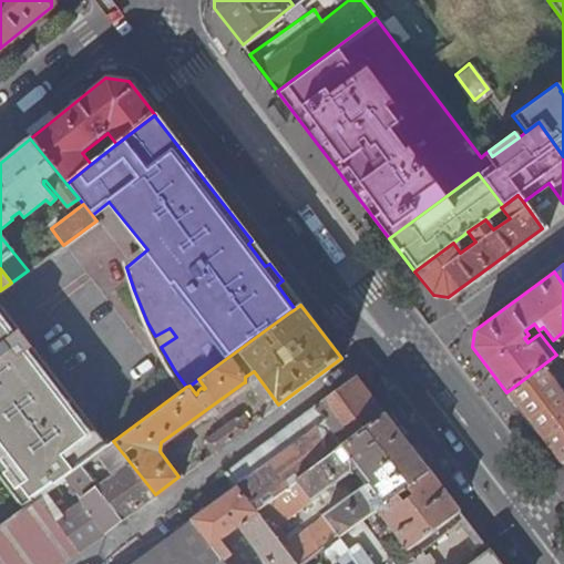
[(0,478),(22,508),(36,498),(43,491),(63,478),(80,465),(103,449),(0,306),(0,478)]
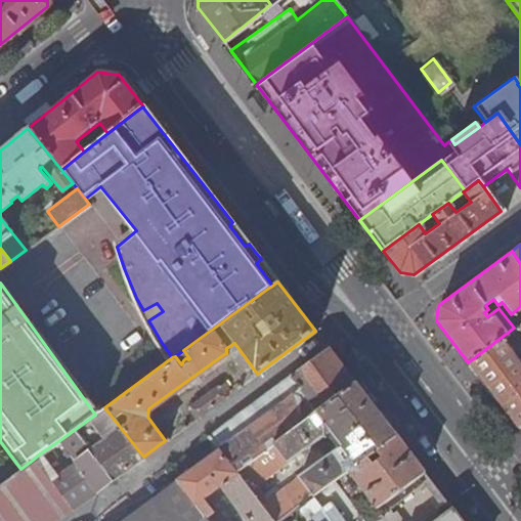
[(157,303),(143,310),(148,320),(163,311),(157,303)]
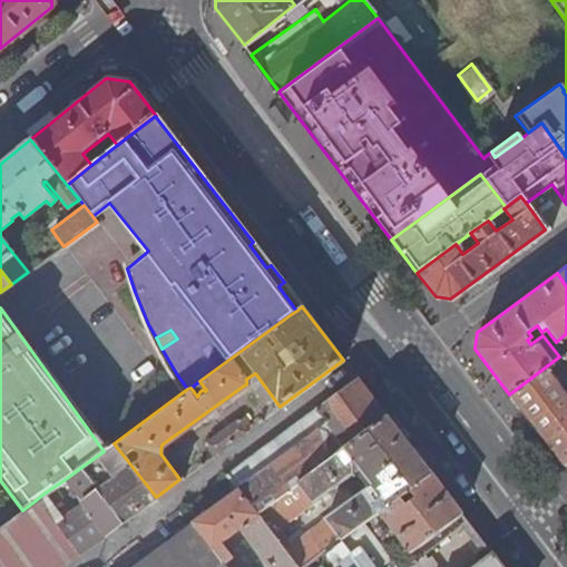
[(563,465),(566,461),(566,351),(559,357),(509,394),(563,465)]
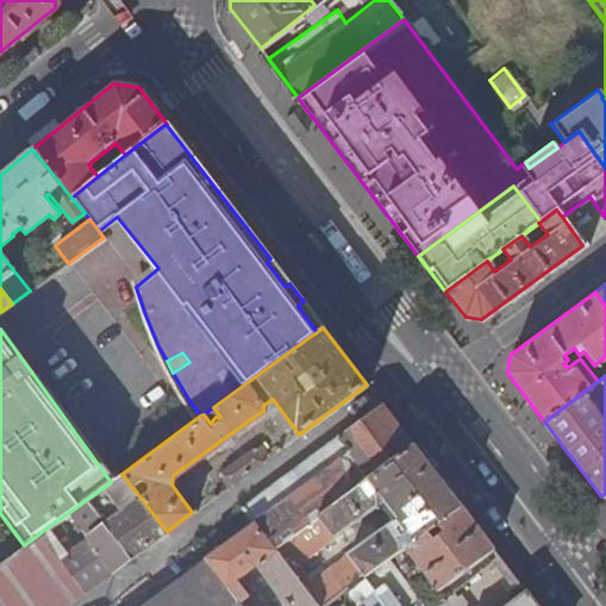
[(274,549),(413,445),(381,404),(241,506),(252,520),(274,549)]
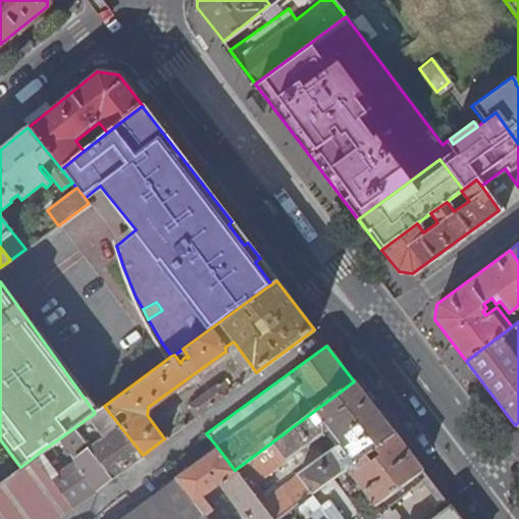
[(347,468),(394,433),(354,381),(235,470),(249,488),(254,484),(324,433),(335,448),(266,499),(260,503),(273,518),(276,518),(296,506),(298,504),(333,478),(347,468)]
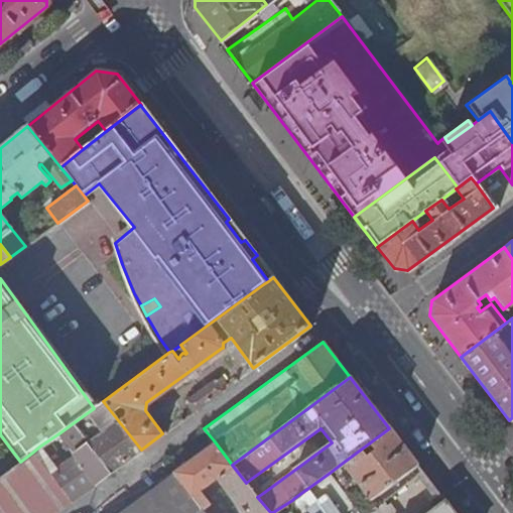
[(185,401),(193,411),(223,390),(216,380),(212,379),(186,398),(185,401)]
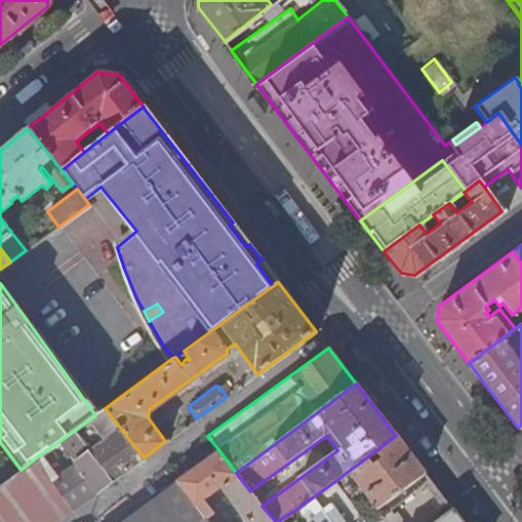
[(85,444),(89,450),(112,480),(144,457),(105,408),(95,415),(74,431),(85,444)]
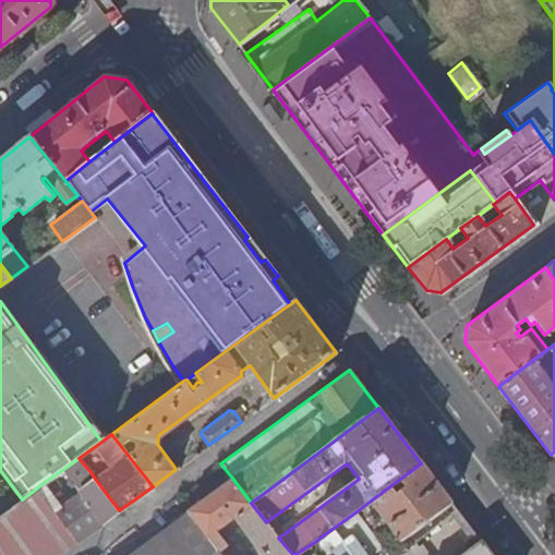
[(79,458),(62,470),(74,484),(91,472),(79,458)]
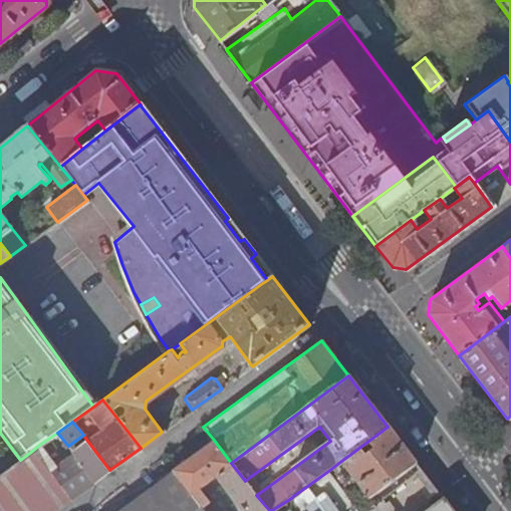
[(368,497),(416,463),(388,427),(341,461),(368,497)]
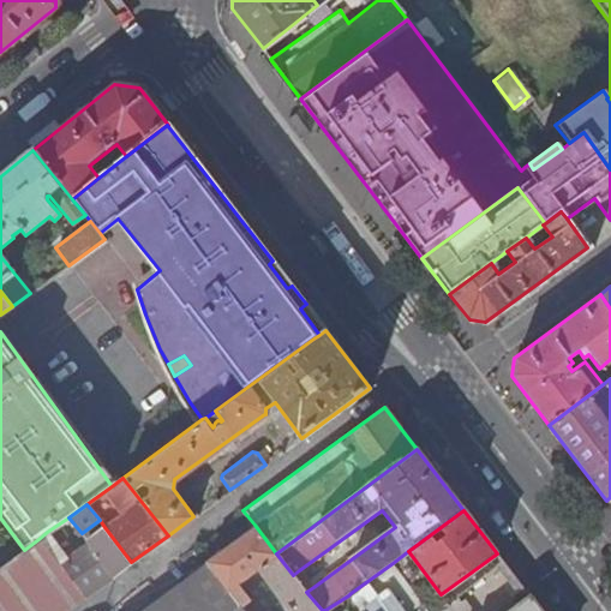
[(293,575),(276,553),(255,525),(205,561),(207,562),(244,610),(258,610),(237,582),(257,568),(291,610),(322,610),(306,592),(293,575)]
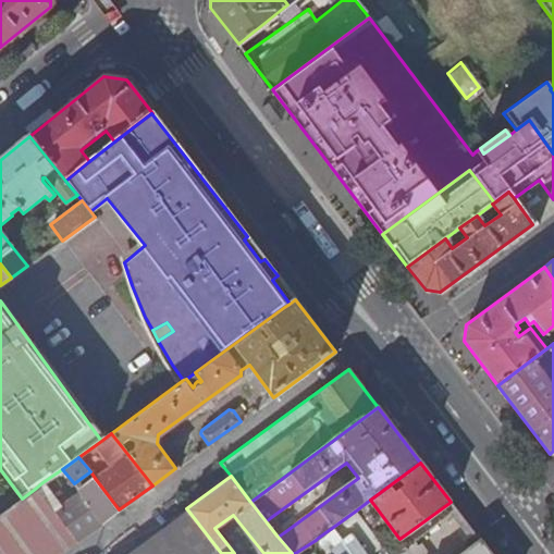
[(35,489),(75,541),(119,509),(95,478),(59,504),(42,482),(35,489)]
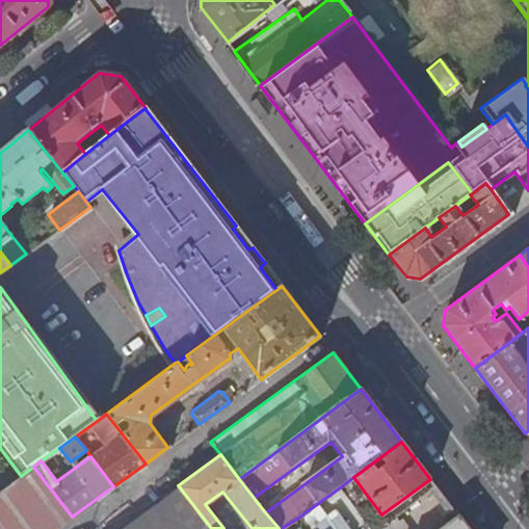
[(0,527),(6,524),(10,528),(54,528),(72,517),(33,467),(0,491),(0,527)]
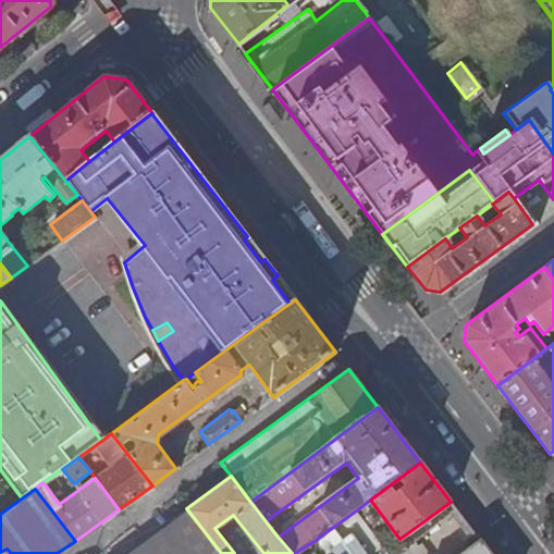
[(125,553),(221,553),(187,509),(125,553)]
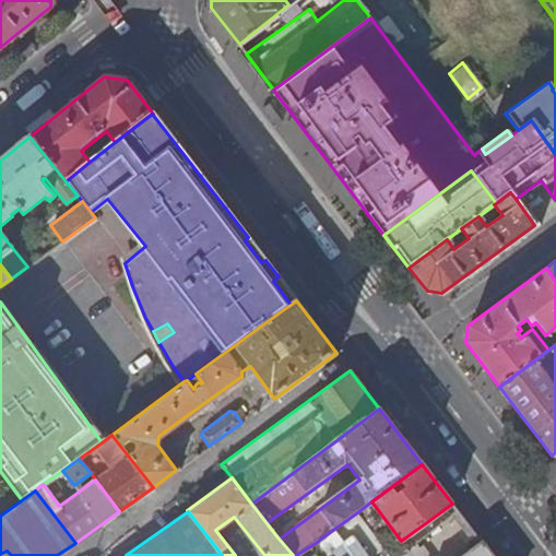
[(319,540),(330,555),(380,555),(381,546),(357,512),(319,540)]
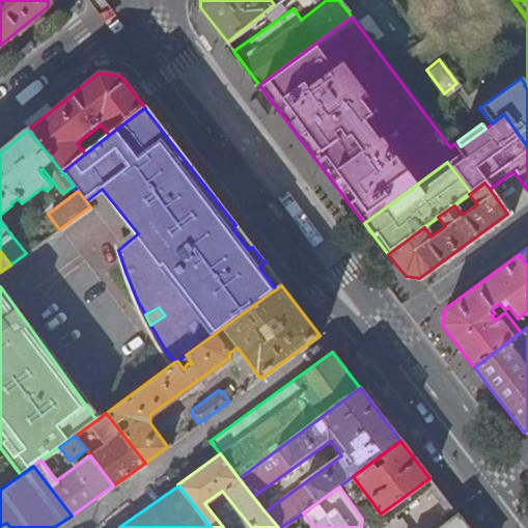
[(253,497),(265,511),(271,507),(258,493),(253,497)]
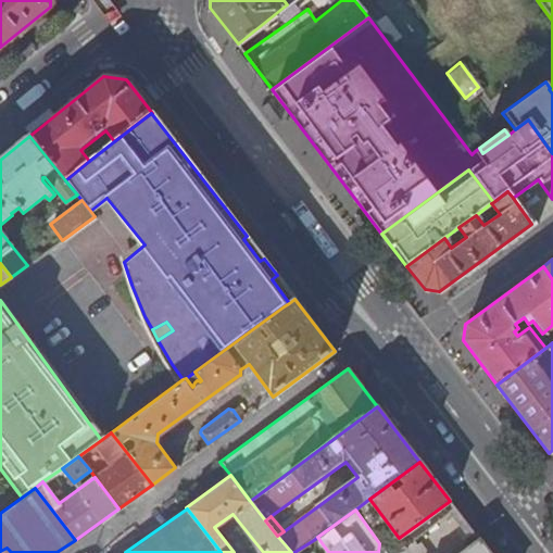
[(489,552),(473,531),(442,552),(489,552)]
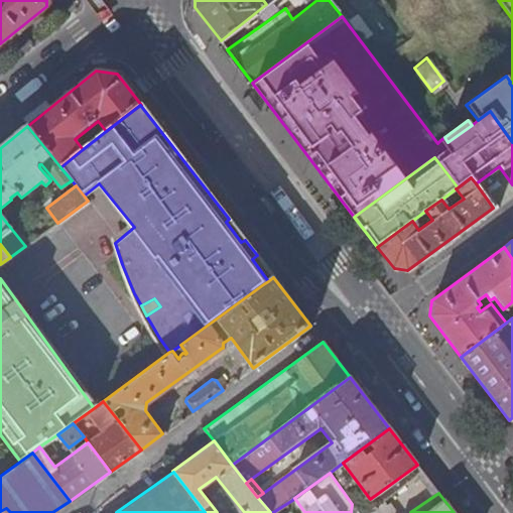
[(304,512),(294,498),(292,500),(301,512),(304,512)]
